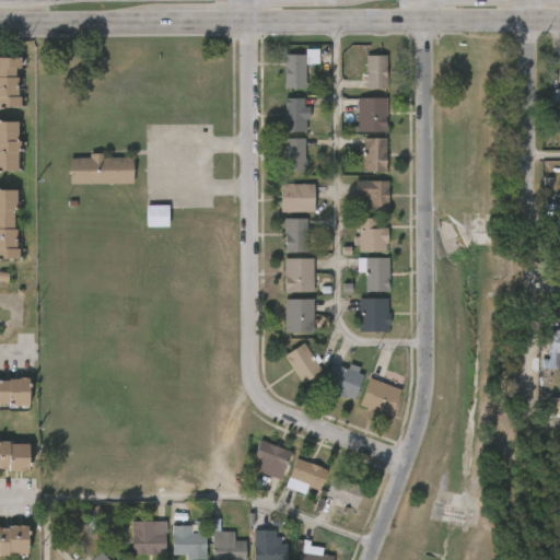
[(305,88),(284,89),(283,55),(305,54),(305,49),(318,49),(318,63),(305,63),(305,88)]
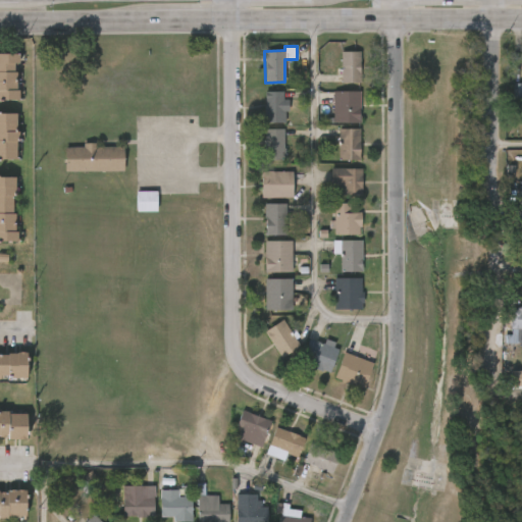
[(11,62),(11,68),(17,68),(17,72),(15,72),(15,87),(18,87),(18,98),(0,98),(0,51),(18,51),(18,62),(11,62)]
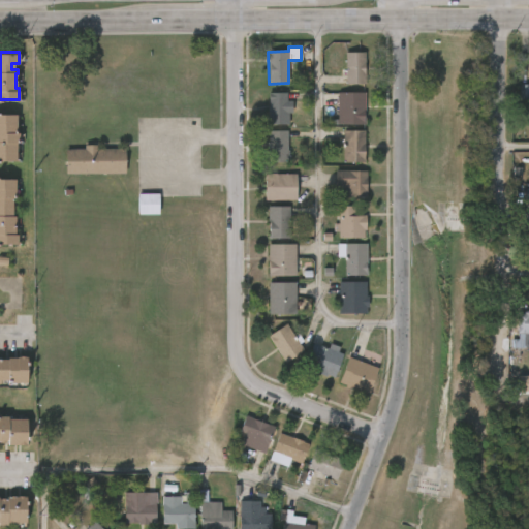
[(365,84),(346,84),(345,53),(365,52),(365,84)]
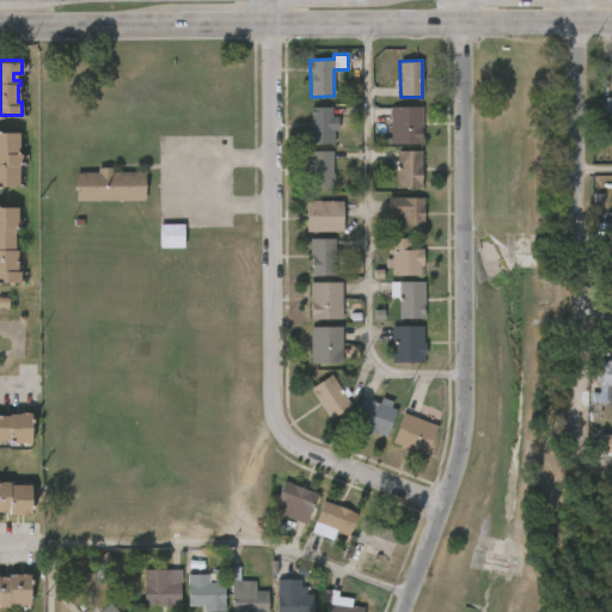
[(611,105),(609,105),(609,114),(598,112),(598,97),(611,97),(611,66),(611,105)]
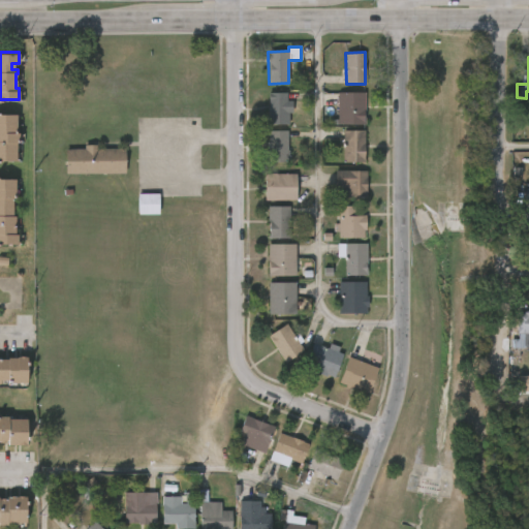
[(365,125),(337,124),(337,92),(366,92),(365,125)]
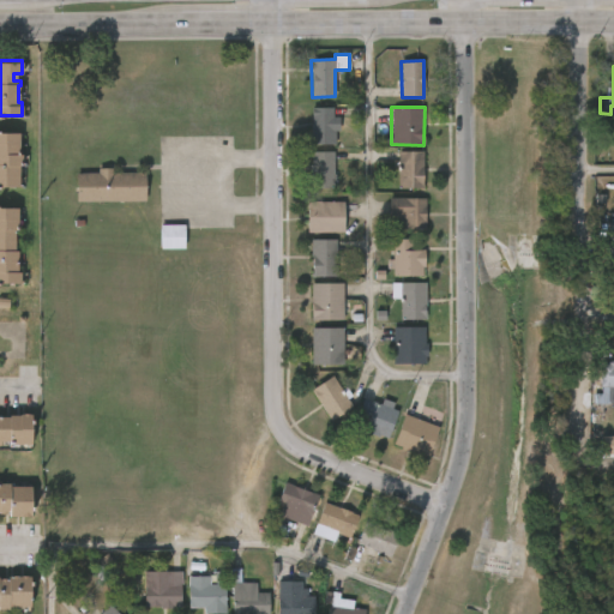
[(333,115),(339,116),(339,131),(336,131),(336,145),(311,145),(311,108),(333,108),(333,115)]
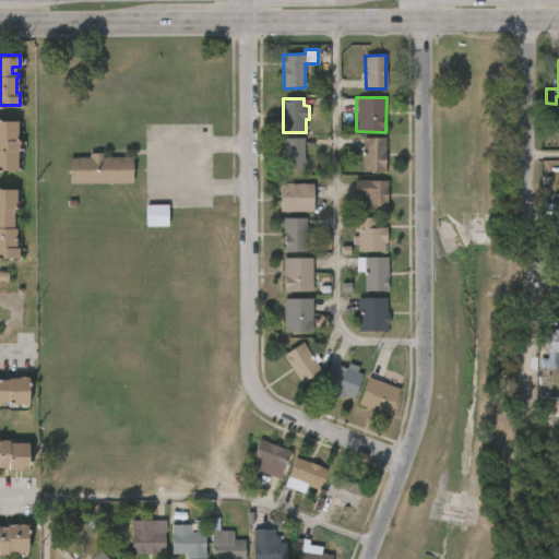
[(0,120),(16,120),(16,140),(20,140),(20,150),(16,150),(16,170),(0,169),(0,120)]
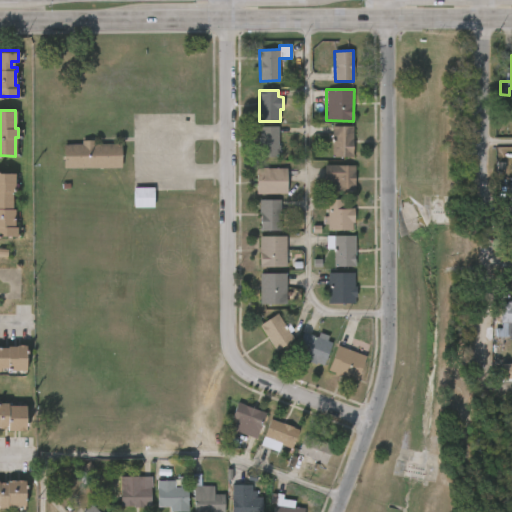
[(352,157),(332,157),(332,126),(352,126),(352,157)]
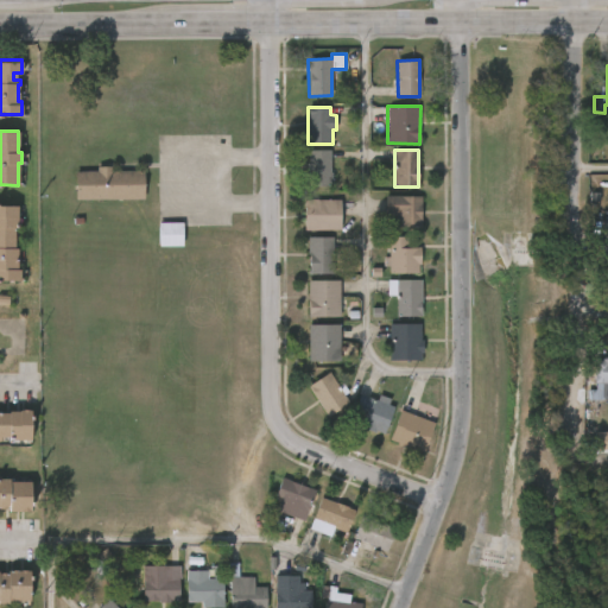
[(330,156),(333,188),(309,188),(309,179),(306,179),(306,163),(309,163),(309,151),(330,151),(330,156)]
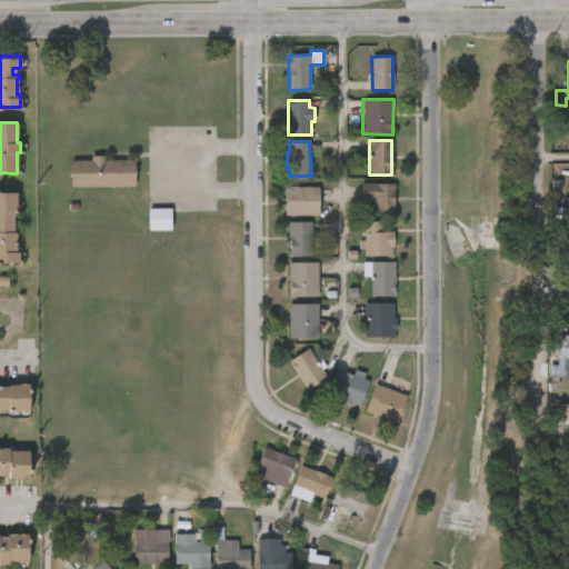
[(108,157),(108,160),(137,159),(137,186),(73,186),(73,160),(93,160),(93,156),(108,157)]
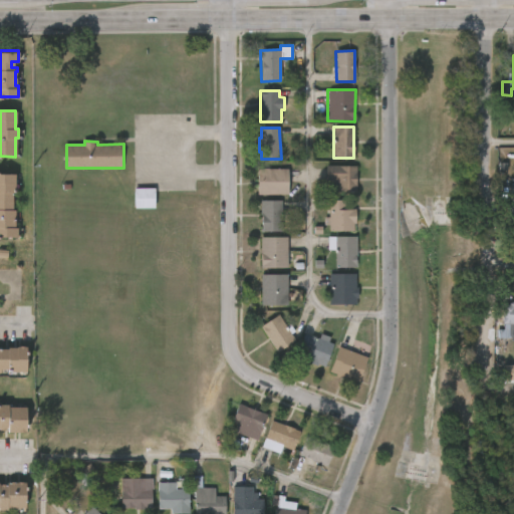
[(356,181),(356,192),(337,192),(338,182),(325,182),(325,166),(356,166),(356,181)]
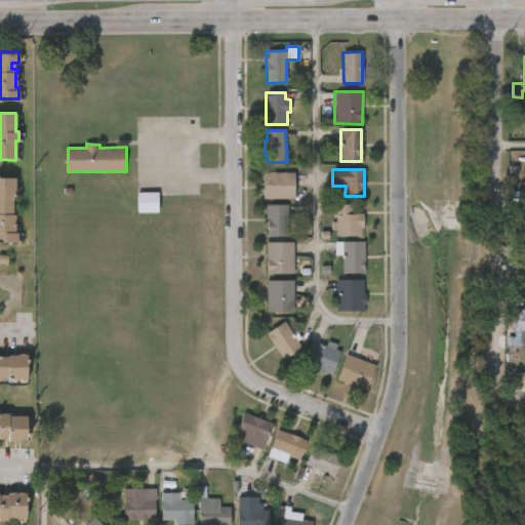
[(293,199),(263,199),(263,173),(293,173),(293,199)]
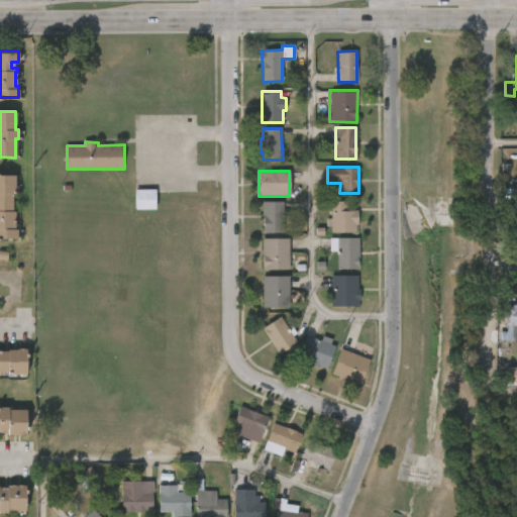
[(0,173),(1,173),(1,174),(14,174),(14,189),(16,190),(16,193),(12,193),(12,210),(14,210),(14,228),(17,228),(17,236),(0,236),(0,173)]
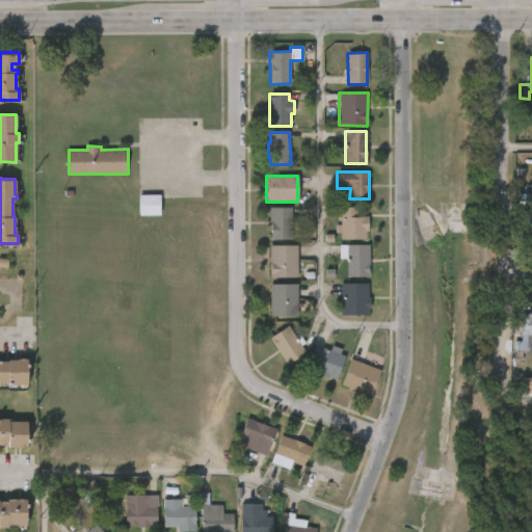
[(531,191),(531,231),(521,231),(521,210),(526,210),(526,191),(531,191)]
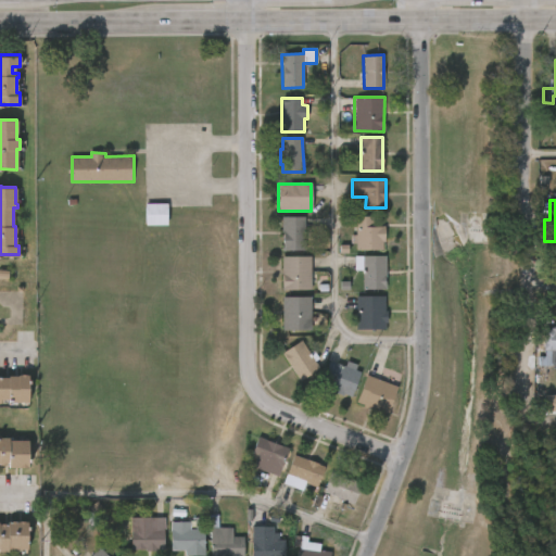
[(166,226),(144,225),(144,204),(166,204),(166,226)]
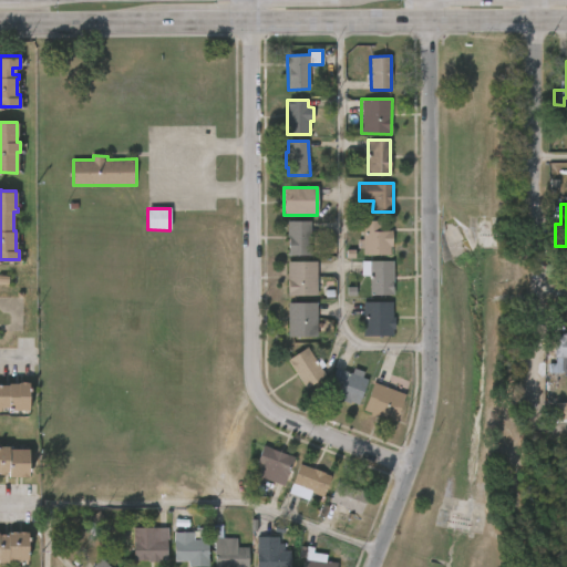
[(309,258),(288,259),(287,222),(310,220),(311,256),(309,256),(309,258)]
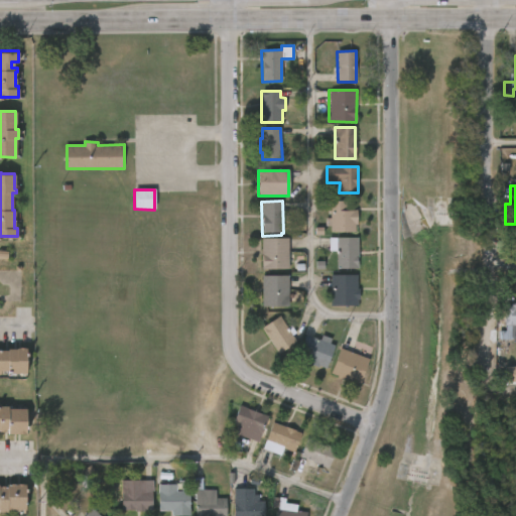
[(347,211),(358,211),(358,225),(355,225),(355,233),(331,233),(331,226),(326,226),(326,219),(330,219),(330,202),(347,202),(347,211)]
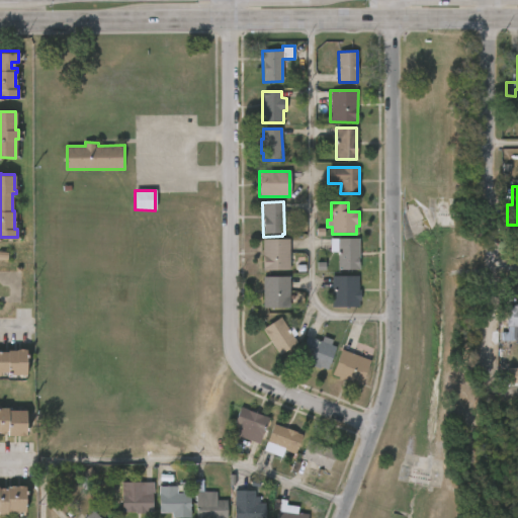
[(289,270),(262,270),(262,239),(289,239),(289,270)]
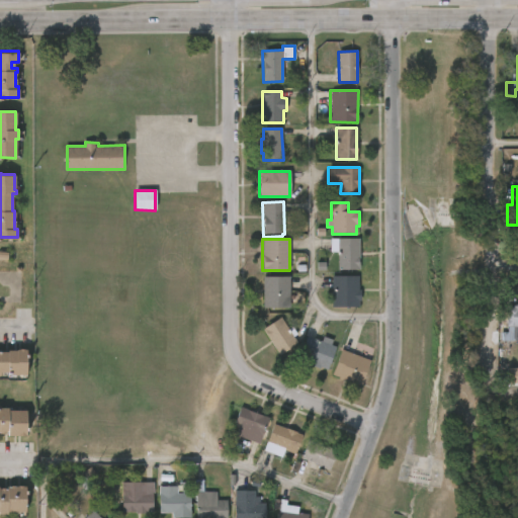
[(359,252),(359,269),(338,269),(338,252),(330,252),(330,239),(359,239),(359,252)]
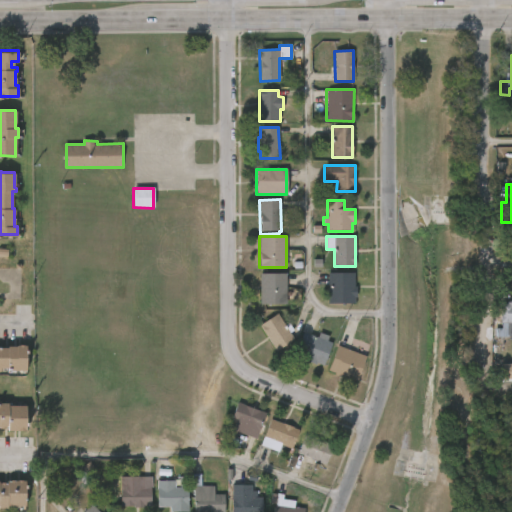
[(354,286),(357,287),(357,299),(354,299),(354,304),(328,304),(328,273),(354,273),(354,286)]
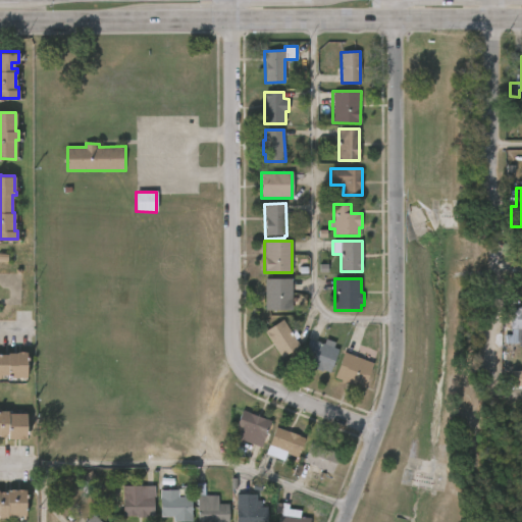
[(292,311),(264,311),(264,279),(292,279),(292,311)]
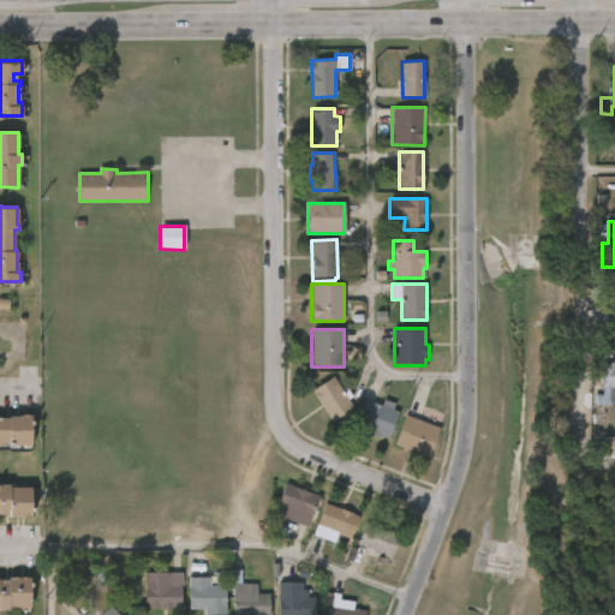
[(614,360),(614,365),(614,387),(611,387),(611,405),(590,405),(590,394),(599,394),(598,387),(598,389),(590,389),(590,368),(598,368),(598,364),(614,360)]
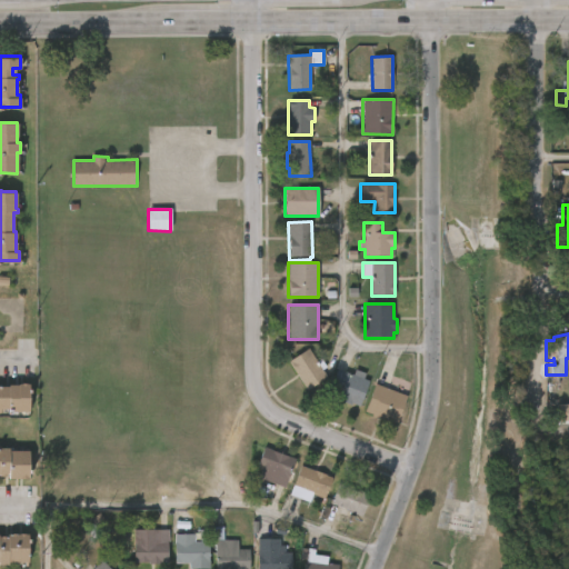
[(307,349),(316,362),(320,359),(326,368),(322,370),(326,377),(306,390),(288,361),(307,349)]
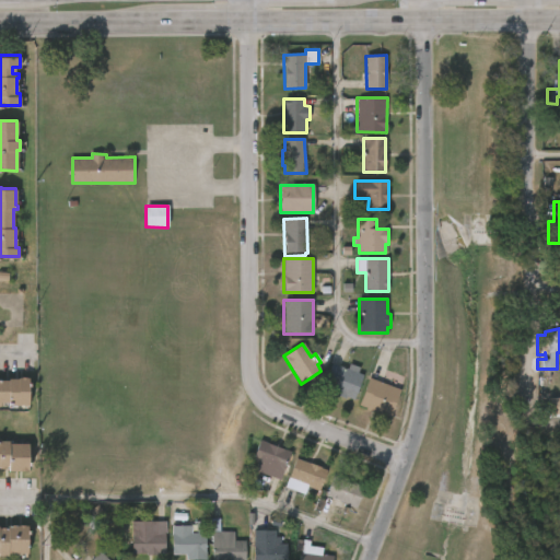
[(363,375),(353,400),(347,398),(346,400),(330,394),(335,383),(325,380),(331,363),(363,375)]
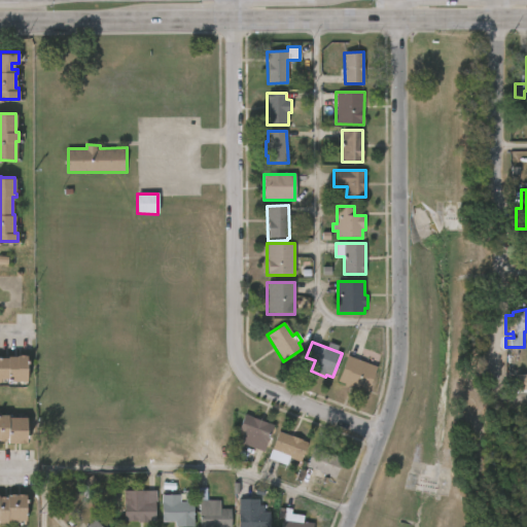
[(27,355),(27,383),(24,383),(24,382),(11,382),(11,383),(7,383),(8,380),(1,380),(1,382),(0,382),(0,357),(7,358),(7,355),(27,355)]
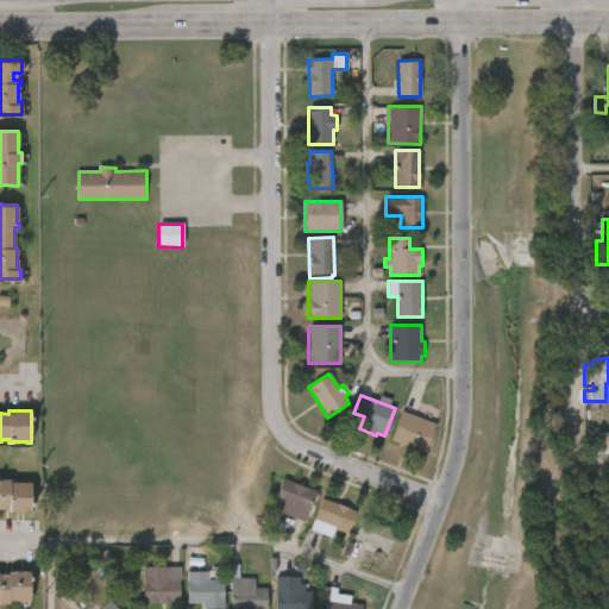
[(435,425),(424,454),(396,446),(397,444),(390,441),(401,412),(435,425)]
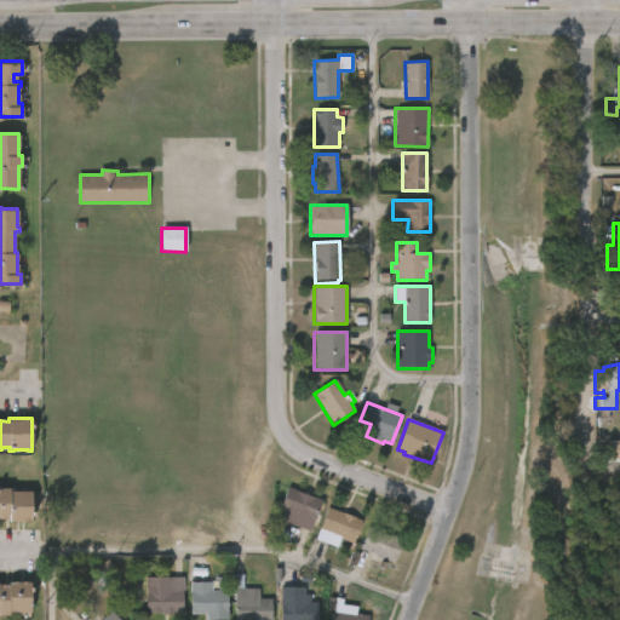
[(619,461),(602,461),(602,455),(600,455),(600,452),(603,452),(603,445),(608,445),(608,436),(619,436),(619,461)]
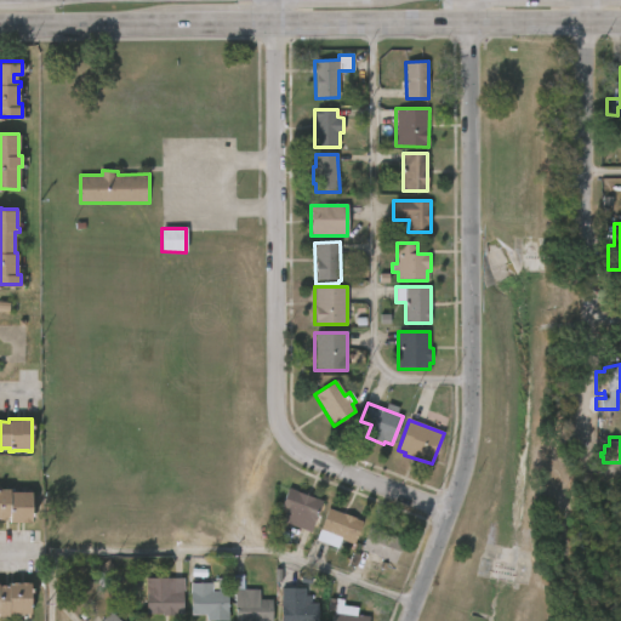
[(0,489),(11,489),(11,491),(33,491),(33,523),(10,523),(10,520),(0,520),(0,489)]
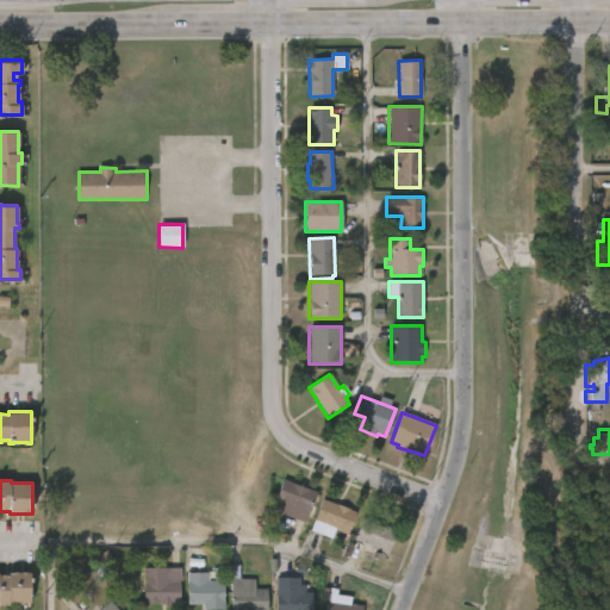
[(318,493),(312,510),(310,509),(305,524),(278,514),(280,504),(275,502),(282,480),(318,493)]
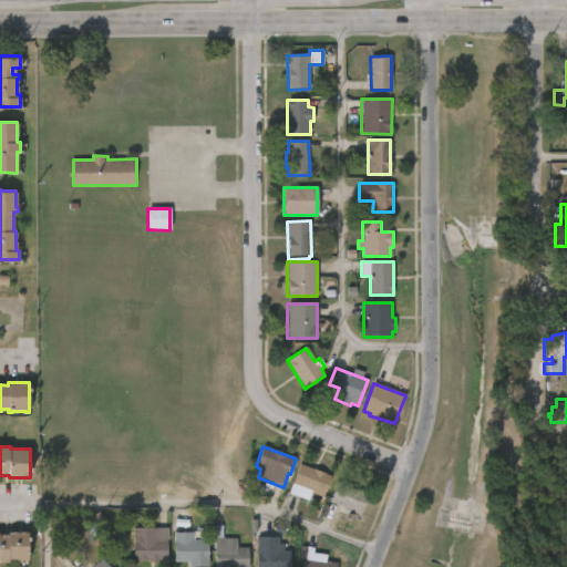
[(330,477),(322,498),(310,493),(308,502),(288,494),(299,465),(330,477)]
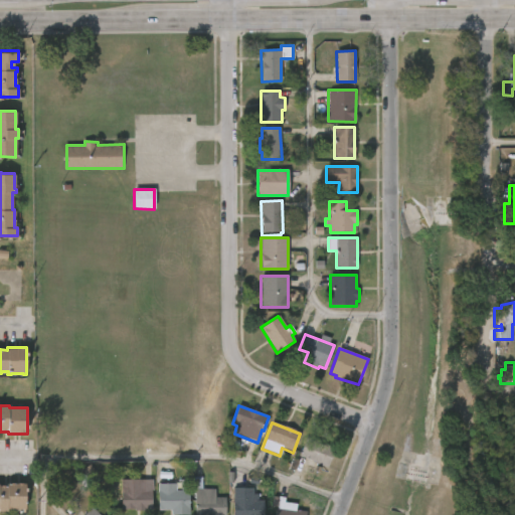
[(312,441),(316,443),(316,441),(330,447),(329,448),(335,451),(327,468),(299,456),(307,439),(312,441)]
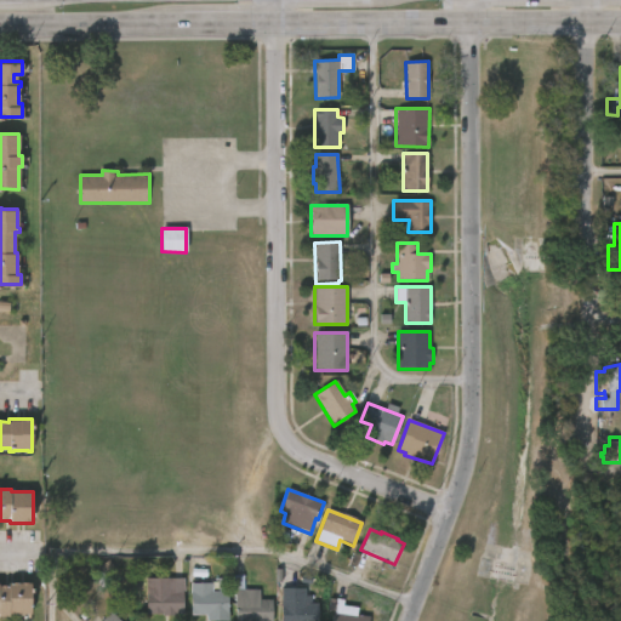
[(166,614),(147,614),(148,592),(160,592),(160,581),(174,582),(174,574),(186,574),(184,614),(166,614)]
